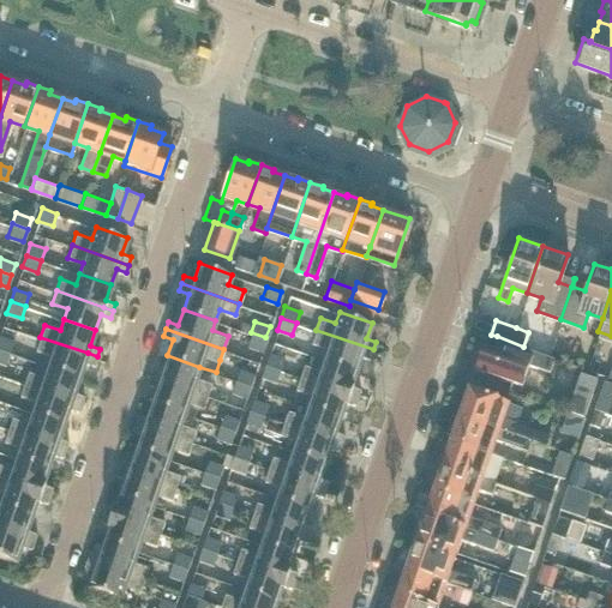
[(371,356),(373,349),(316,330),(312,342),(327,347),(323,359),(355,369),(361,354),(371,356)]
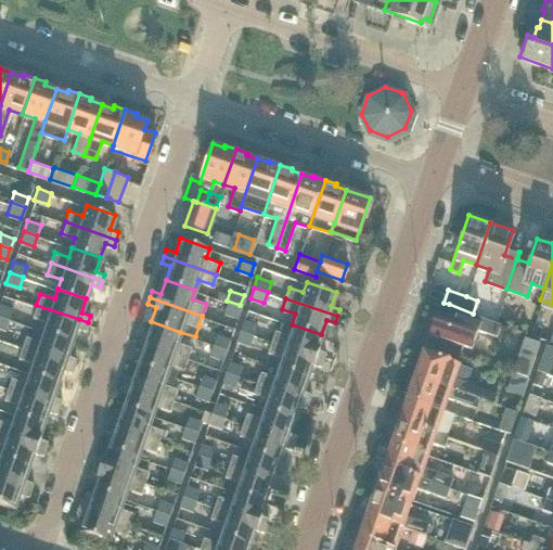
[(236,317),(240,305),(227,301),(222,311),(236,317)]
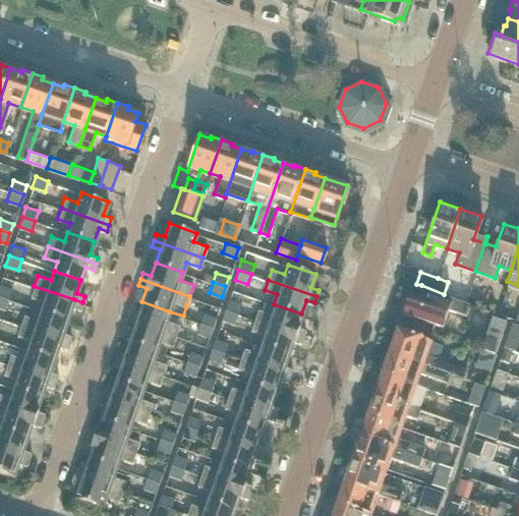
[(0,295),(8,298),(11,288),(0,284),(0,295)]
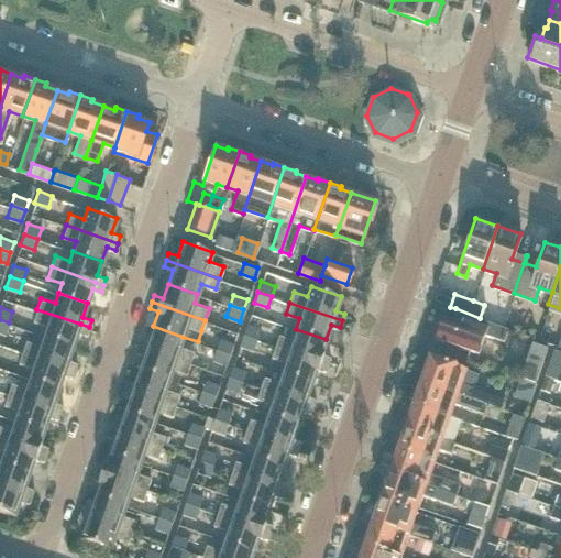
[(507,327),(480,318),(455,308),(455,309),(458,310),(454,320),(441,316),(435,336),(477,351),(484,332),(503,339),(507,327)]
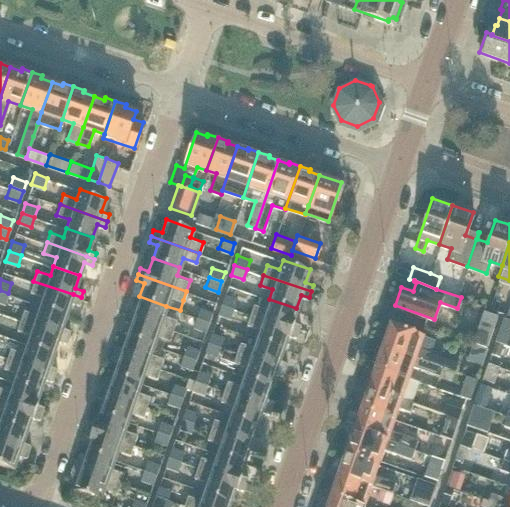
[(81,297),(73,294),(33,281),(30,291),(43,295),(40,304),(66,314),(70,300),(79,303),(81,297)]
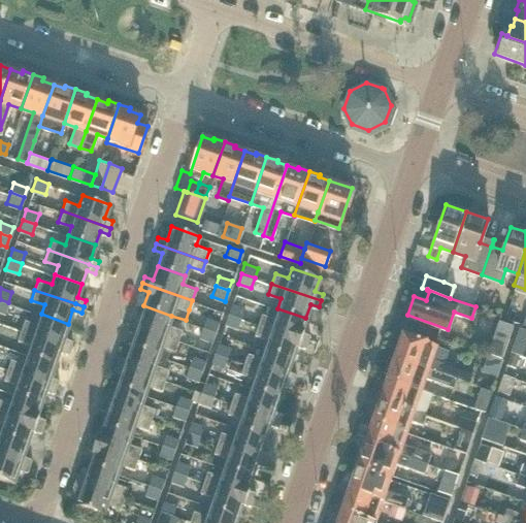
[(0,312),(4,313),(8,302),(0,299),(0,312)]
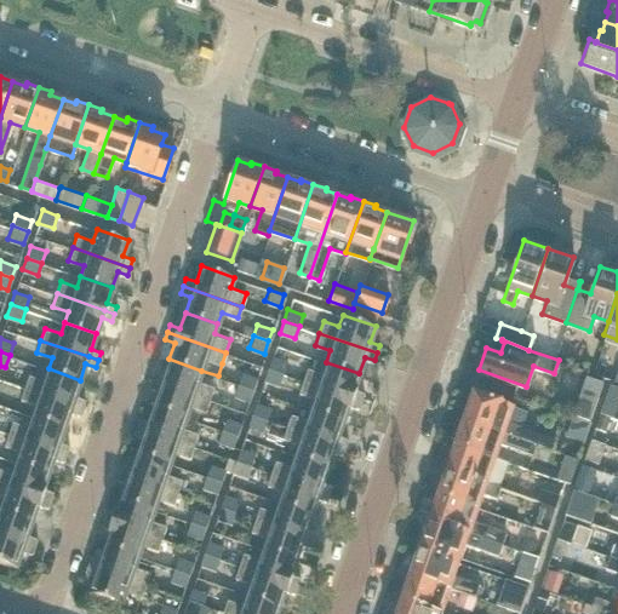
[(268,367),(282,372),(287,361),(272,355),(268,367)]
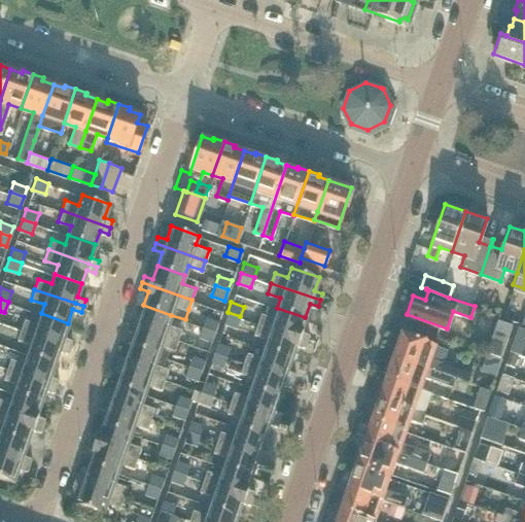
[(168,322),(171,315),(143,305),(139,318),(131,315),(129,321),(178,339),(182,327),(168,322)]
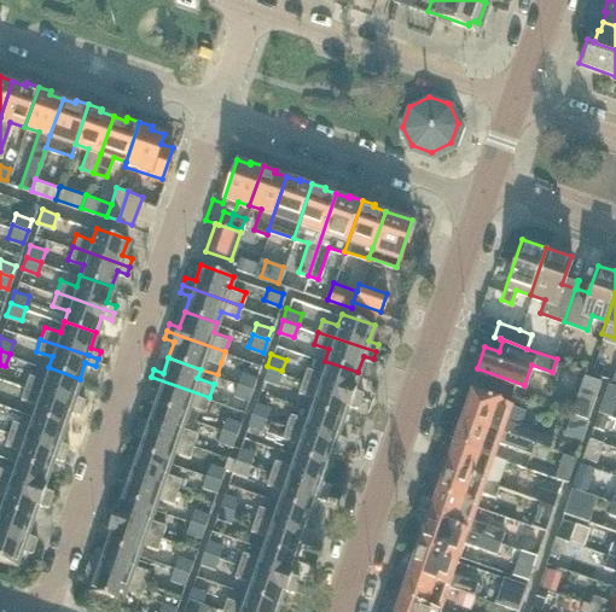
[(353,388),(358,372),(325,361),(321,371),(307,366),(302,378),(360,397),(362,390),(353,388)]
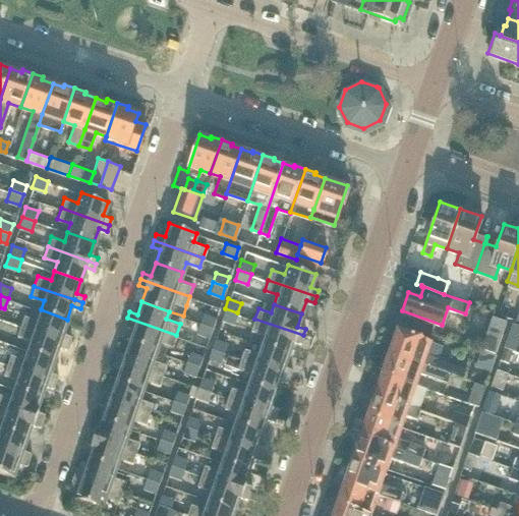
[(234,323),(237,312),(225,308),(221,319),(234,323)]
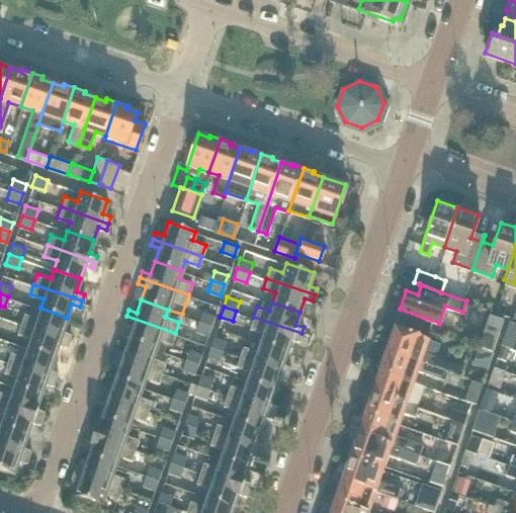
[(62,330),(67,318),(40,308),(37,317),(24,313),(20,323),(60,336),(69,339),(71,333),(62,330)]
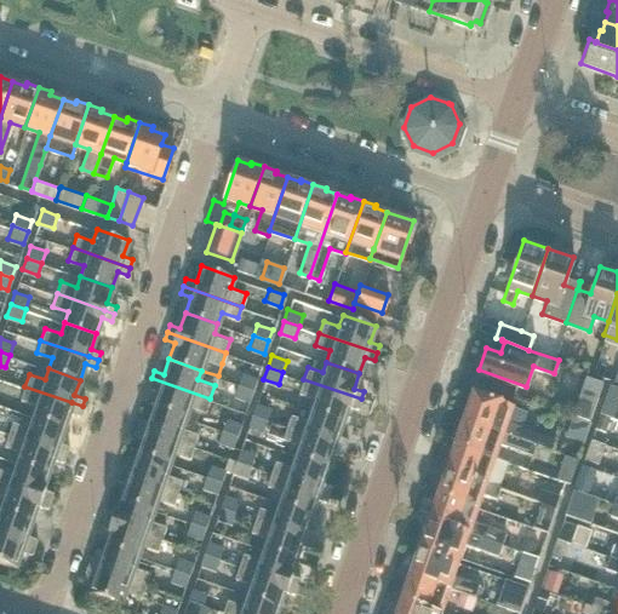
[(236,382),(252,388),(256,376),(241,371),(236,382)]
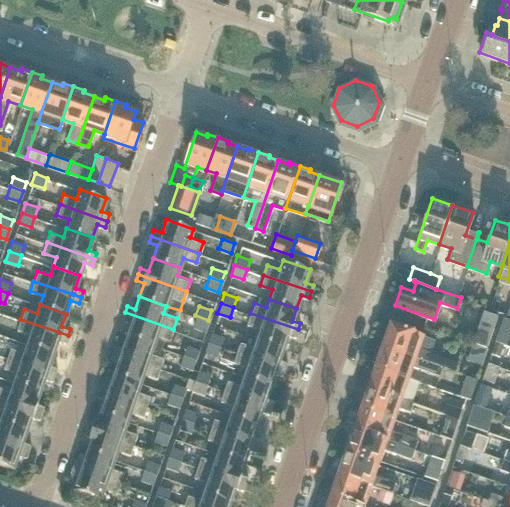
[(485,346),(495,314),(482,310),(472,341),(485,346)]
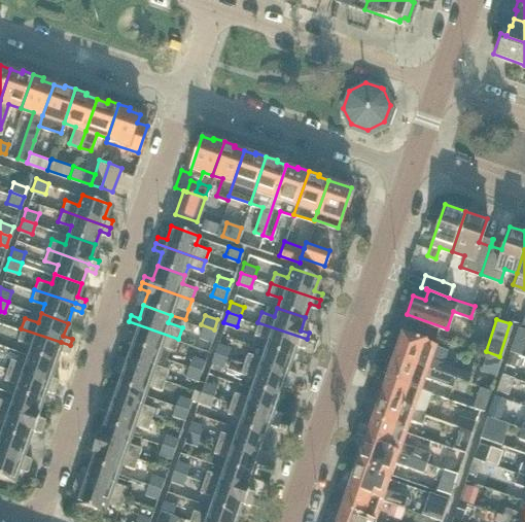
[(175,349),(178,339),(129,321),(127,327),(135,331),(130,345),(158,354),(161,344),(175,349)]
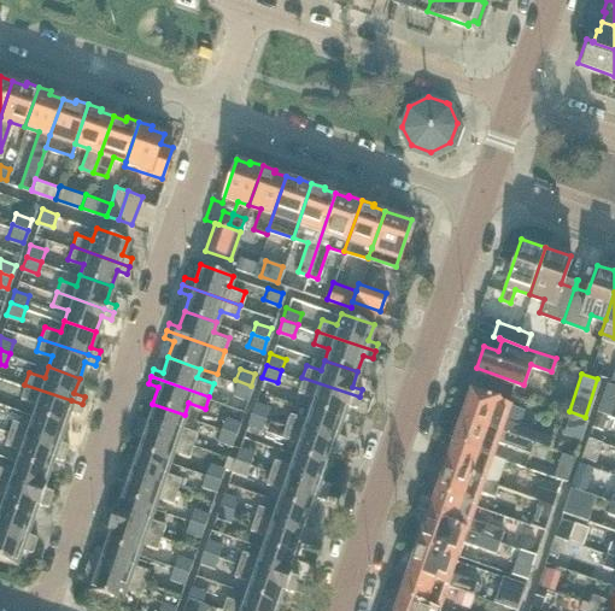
[(356,405),(359,397),(302,377),(298,389),(312,394),(309,406),(341,417),(346,401),(356,405)]
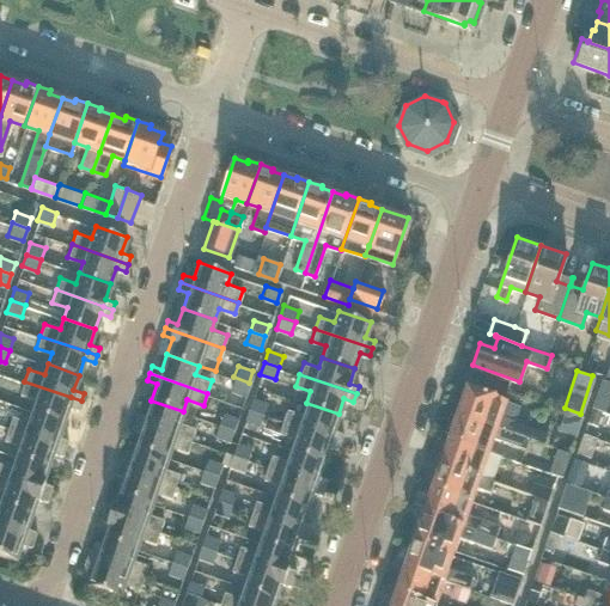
[(245,395),(249,383),(233,377),(230,390),(245,395)]
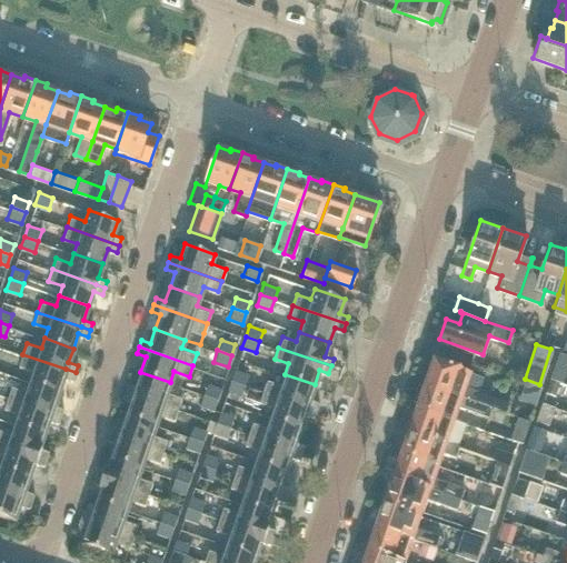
[(76,372),(66,369),(22,354),(19,365),(33,370),(30,380),(59,390),(63,375),(73,379),(76,372)]
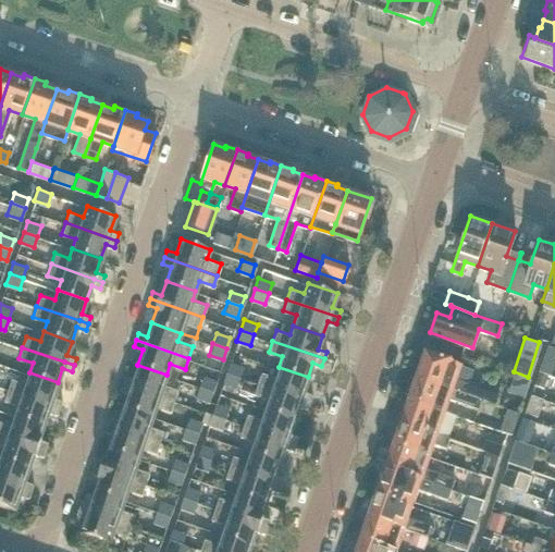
[(440,356),(424,352),(416,376),(452,388),(480,397),(484,399),(488,388),(467,380),(467,381),(455,378),(460,363),(440,356)]
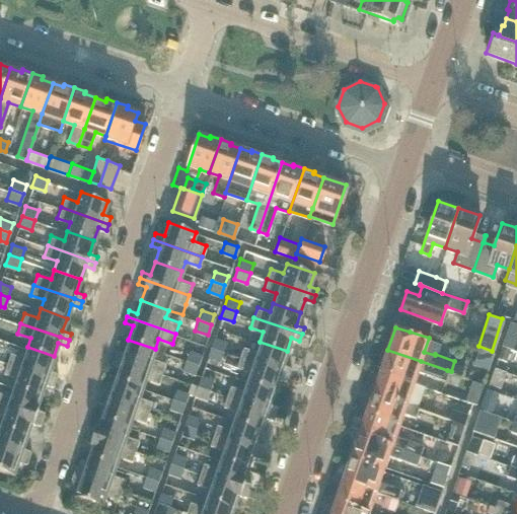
[(211,346),(223,351),(226,341),(214,336),(211,346)]
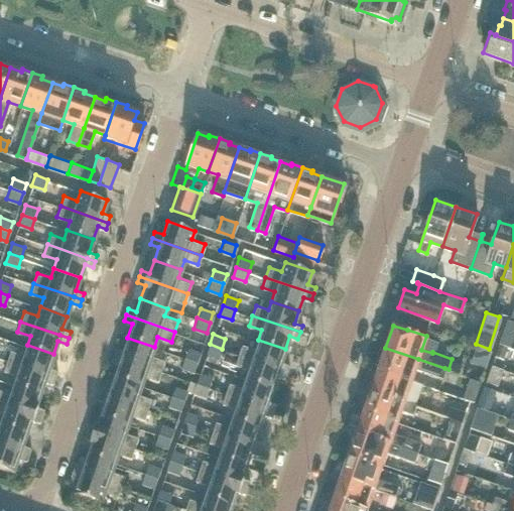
[(151,355),(154,347),(127,338),(123,350),(115,347),(113,353),(161,370),(165,359),(151,355)]
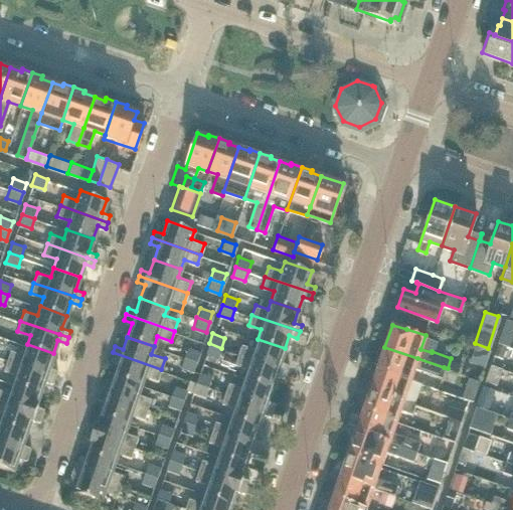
[(280,361),(285,348),(258,339),(254,347),(242,343),(238,354),(286,370),(288,364),(280,361)]
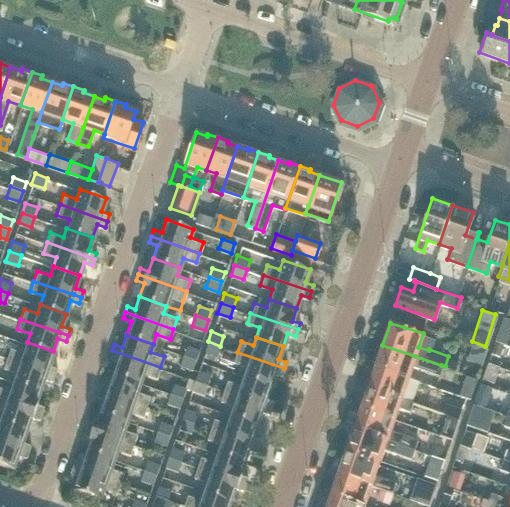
[(491,351),(498,354),(502,342),(495,340),(491,351)]
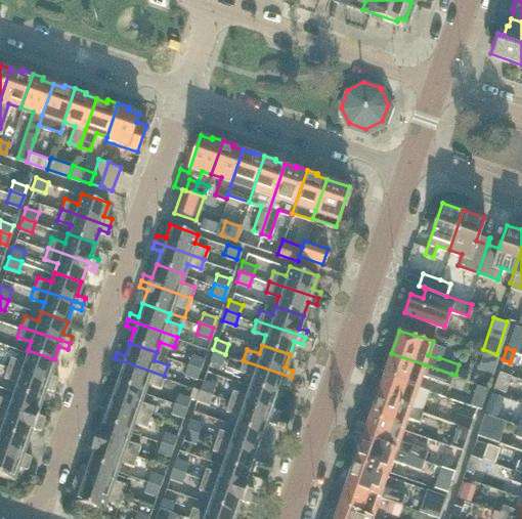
[(222,363),(225,354),(213,349),(209,359),(222,363)]
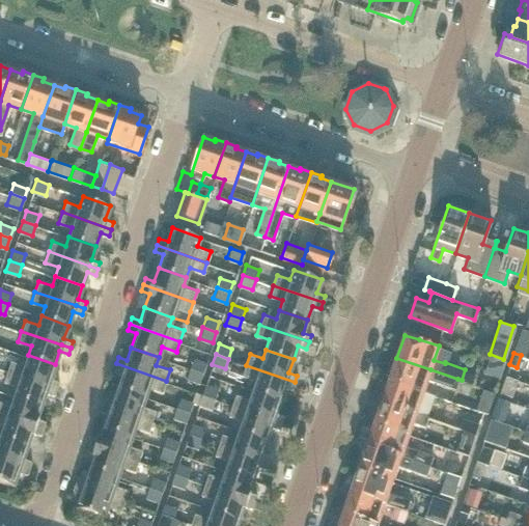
[(50,378),(55,364),(28,355),(24,367),(9,362),(7,370),(48,384),(56,387),(59,381),(50,378)]
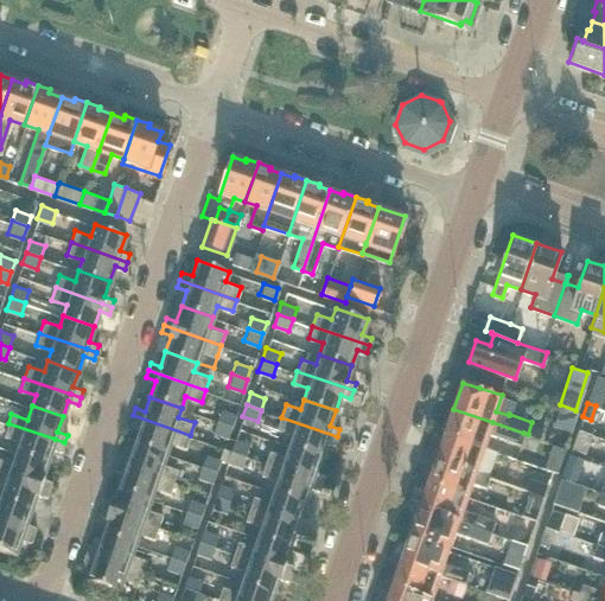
[(216,420),(231,426),(235,414),(221,408),(216,420)]
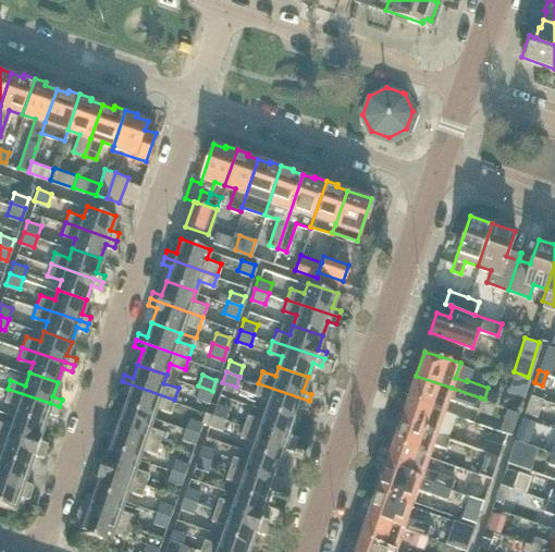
[(480,397),(452,388),(416,376),(410,393),(408,393),(407,397),(444,409),(448,397),(477,407),(480,397)]
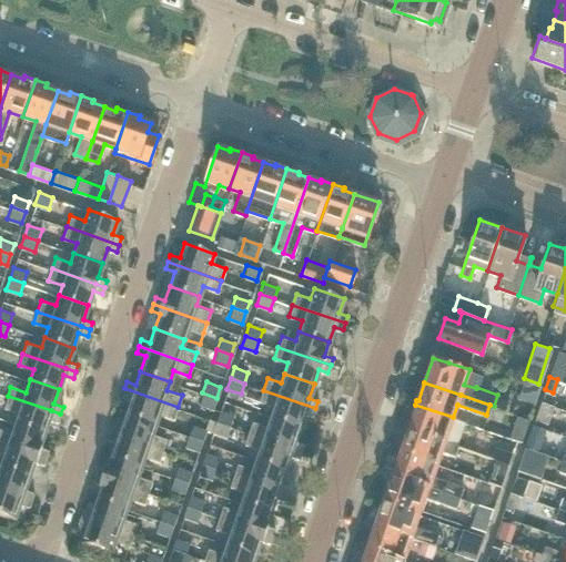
[(174,418),(178,407),(124,388),(121,395),(131,398),(125,414),(155,423),(159,412),(174,418)]
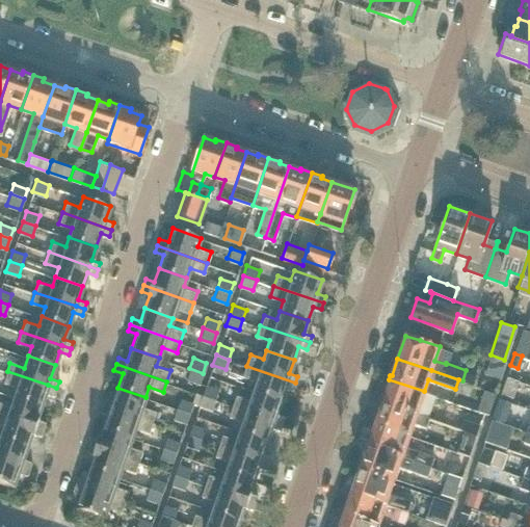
[(293,389),(295,383),(246,366),(243,375),(256,379),(253,390),(281,399),(285,386),(293,389)]
